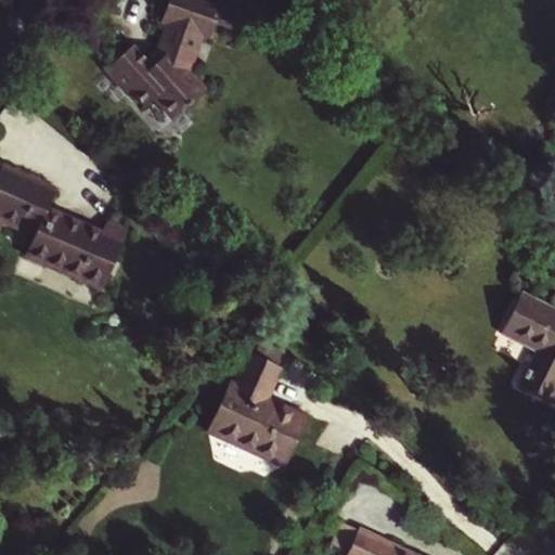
[(130,56),(111,74),(119,85),(124,81),(139,99),(147,89),(166,110),(179,98),(188,107),(208,90),(190,71),(193,60),(192,59),(199,37),(209,40),(221,7),(203,0),(168,0),(160,24),(166,25),(157,48),(145,60),(132,44),(126,50),(130,56)]
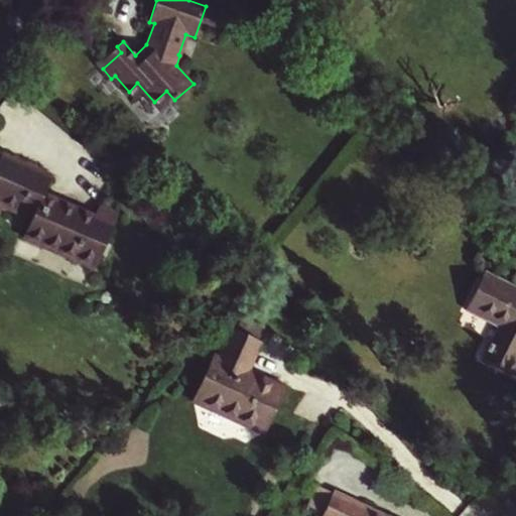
[(121,52),(117,46),(98,63),(103,69),(121,52)]
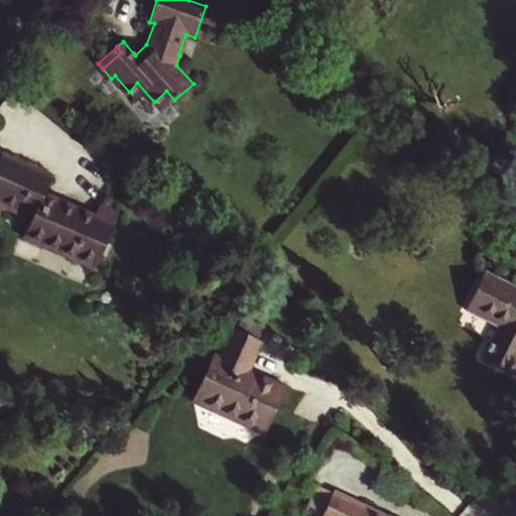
[(51,177),(2,156),(0,160),(0,205),(5,208),(32,219),(23,238),(95,269),(117,217),(97,209),(94,217),(43,195),(51,177)]
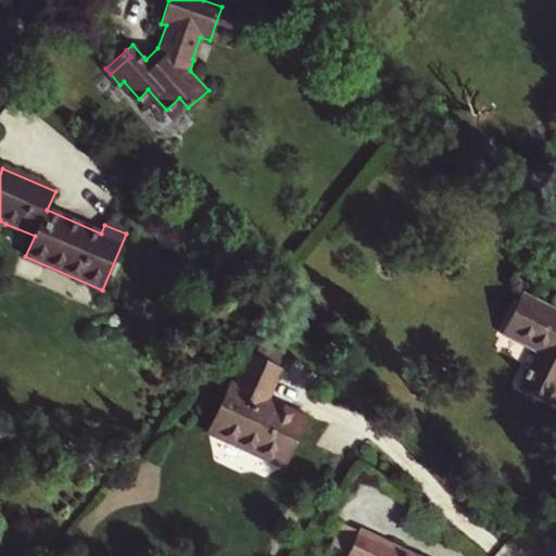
[(555,311),(522,294),(504,331),(541,350),(532,368),(529,367),(521,383),(555,401),(555,399),(555,311)]
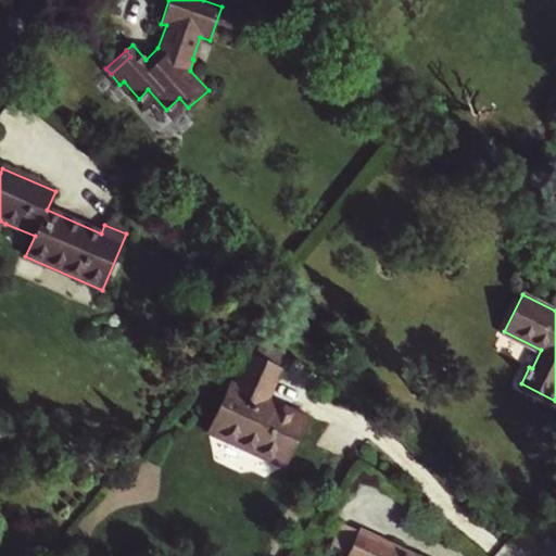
[(238,387),(231,383),(209,432),(285,467),(308,417),(267,400),(282,368),(252,355),(238,387)]
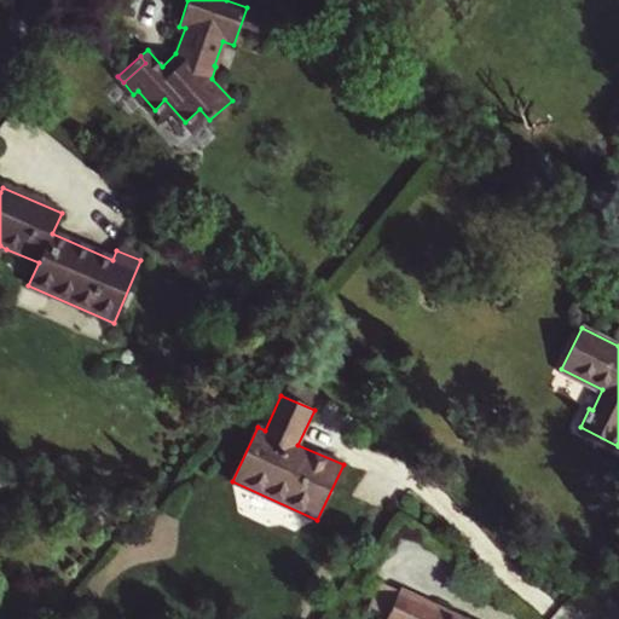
[(400,594),(381,584),(370,608),(389,618),(400,594)]
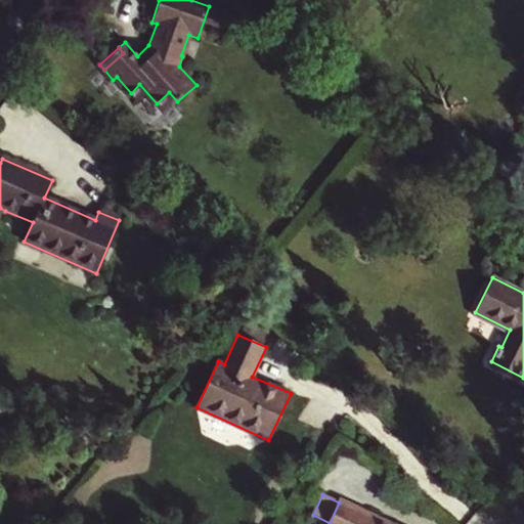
[(388,523),(340,500),(339,503),(330,523),(329,523),(388,523)]
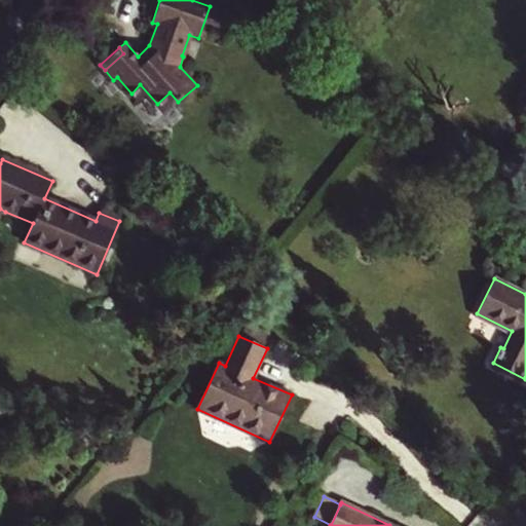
All buildings are outlined.
